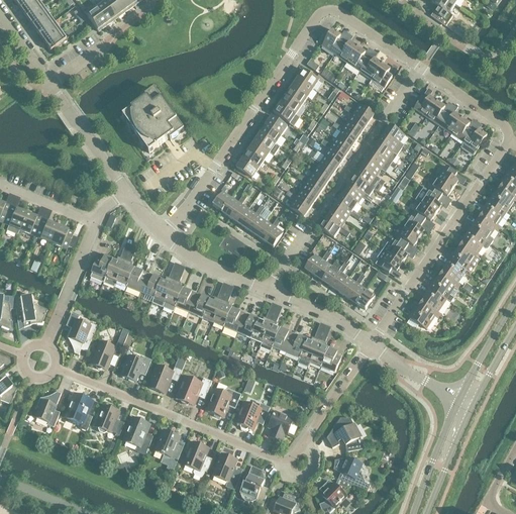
[(26,0),(18,6),(24,15),(39,3),(36,0),(26,0)]
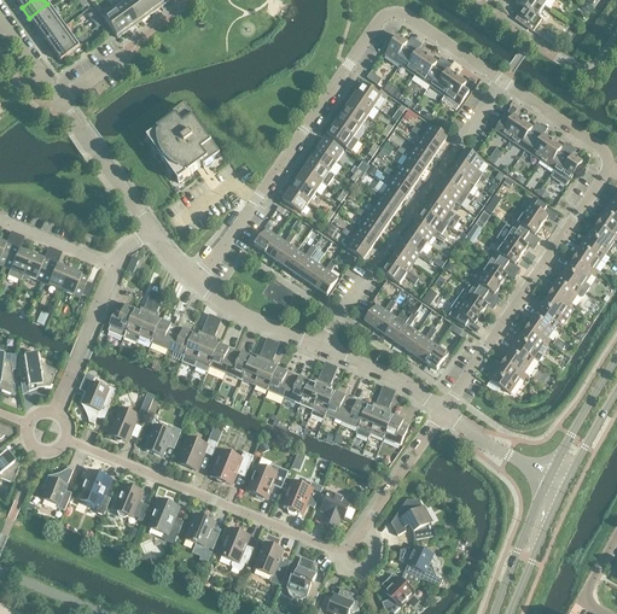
[(110,5),(127,28),(138,19),(123,0),(116,0),(110,5)]
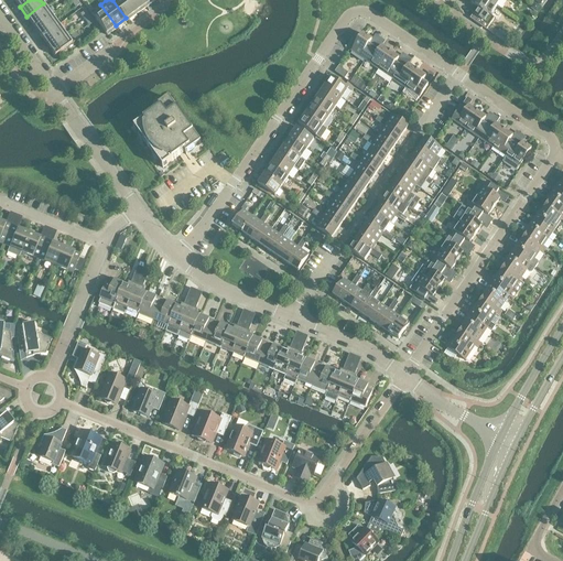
[(112,0),(126,18),(136,11),(127,0),(112,0)]
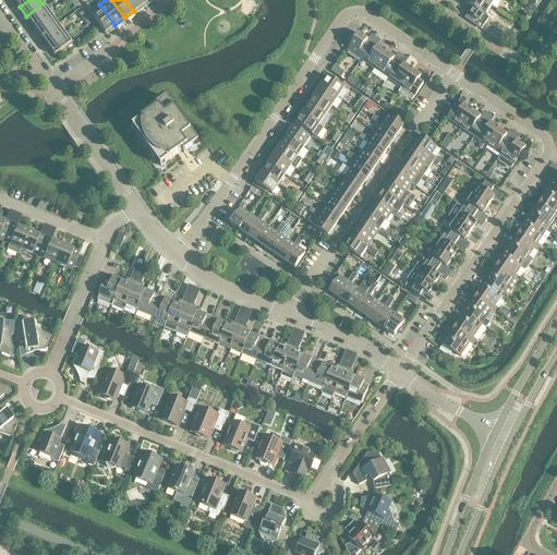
[(125,0),(134,11),(143,3),(140,0),(125,0)]
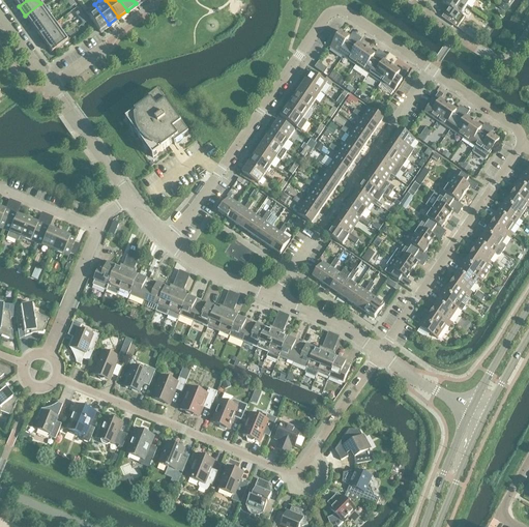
[(456,25),(459,21),(464,15),(460,11),(466,3),(462,0),(441,0),(447,4),(443,10),(446,12),(443,17),(456,25)]
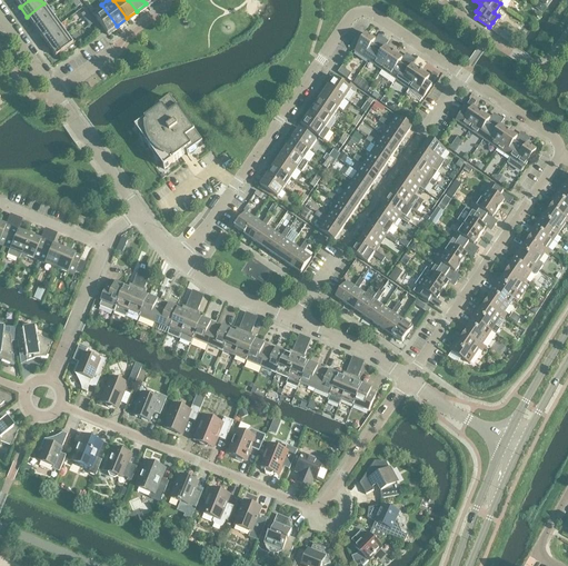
[(27,17),(33,26),(50,13),(43,3),(27,17)]
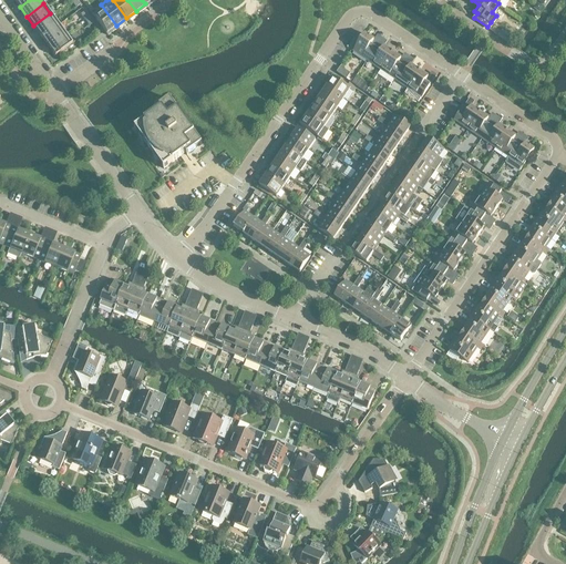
[(91,11),(106,32),(116,26),(101,4),(91,11)]
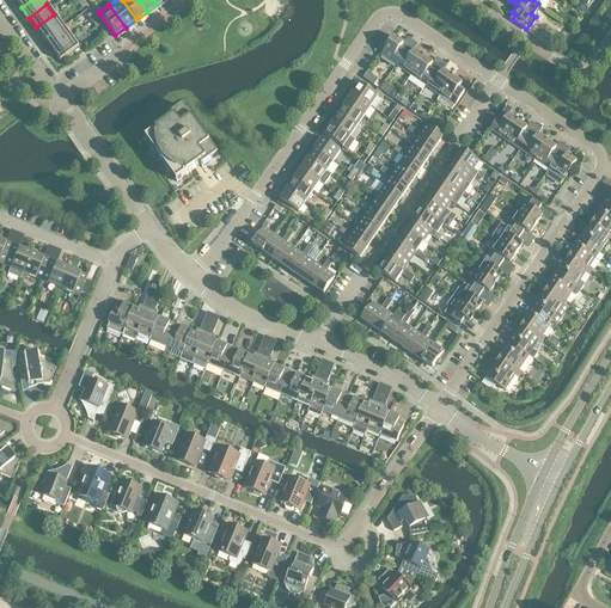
[(36,28),(43,37),(61,24),(54,14),(36,28)]
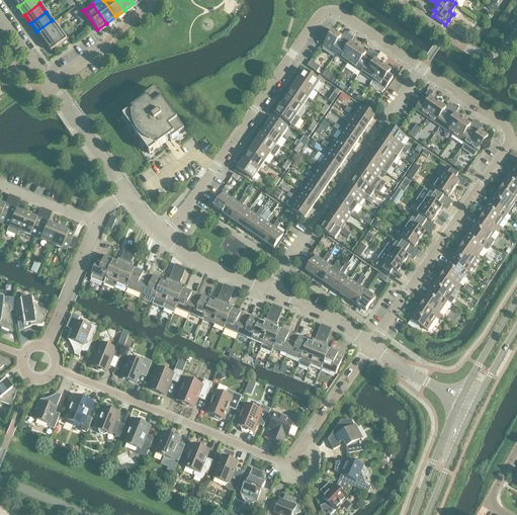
[(36,31),(42,40),(58,28),(52,20),(36,31)]
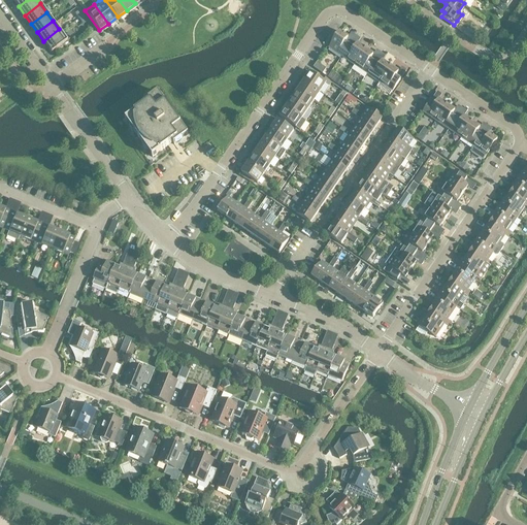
[(50,50),(66,38),(59,29),(43,41),(50,50)]
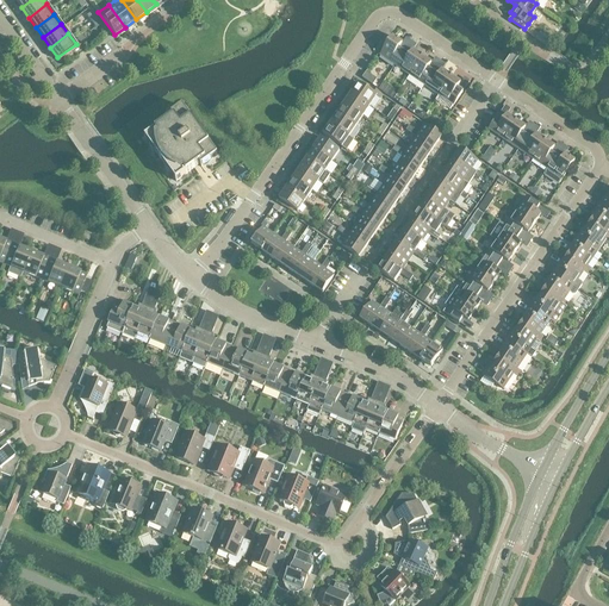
[(393,62),(403,48),(398,44),(402,41),(391,33),(379,51),(393,62)]
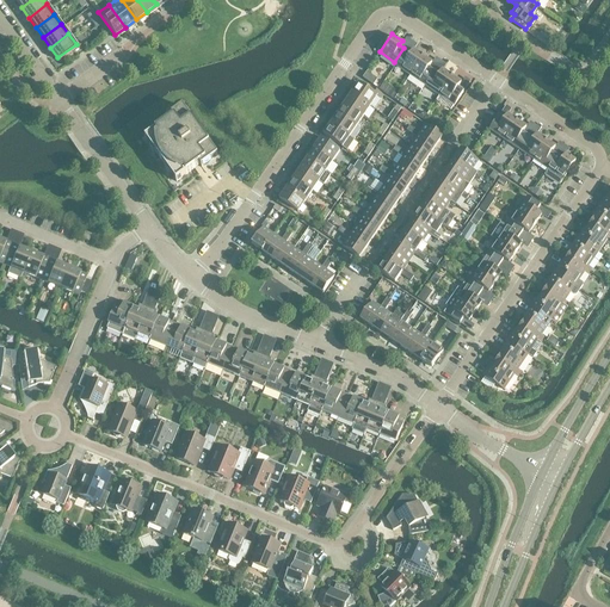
[(410,72),(421,54),(412,47),(410,51),(404,48),(394,62),(410,72)]
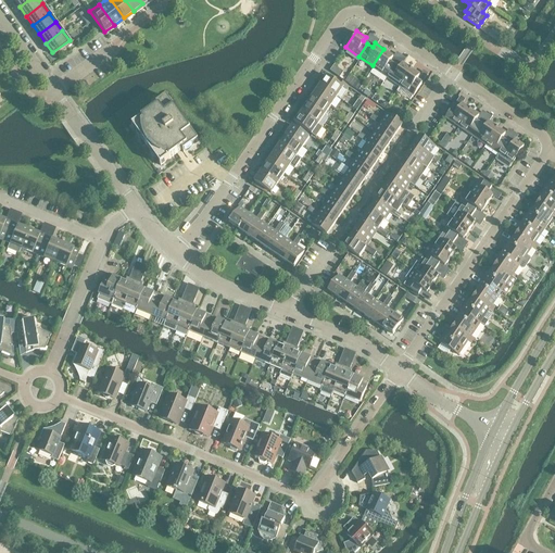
[(386,75),(394,62),(390,59),(392,55),(383,49),(373,65),(386,75)]
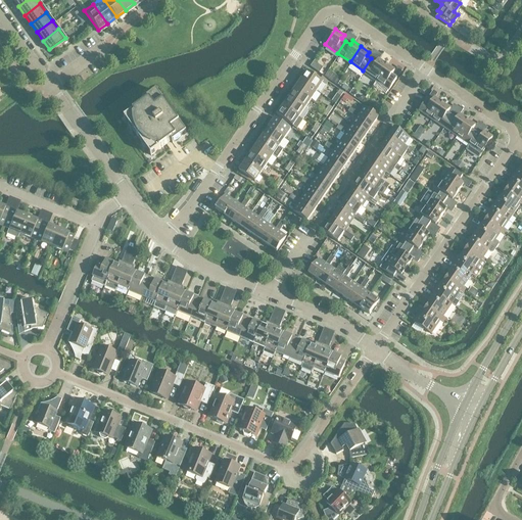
[(371,58),(363,71),(375,79),(385,63),(378,57),(375,61),(371,58)]
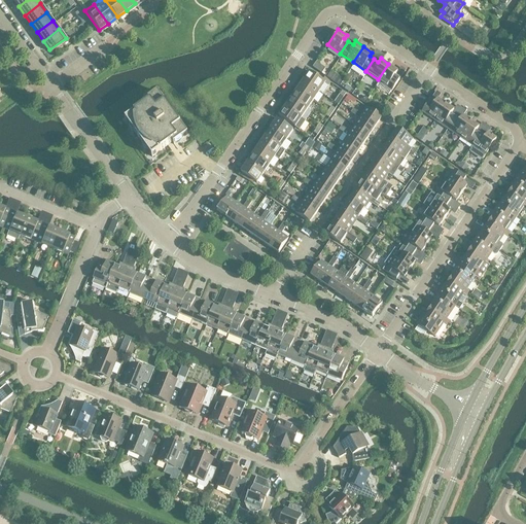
[(312,64),(321,71),(324,66),(315,59),(312,64)]
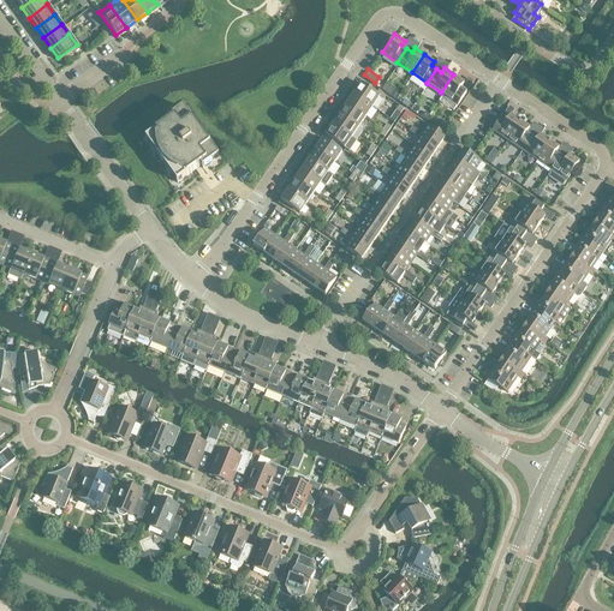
[(453,75),(441,93),(457,103),(466,89),(460,85),(463,81),(453,75)]
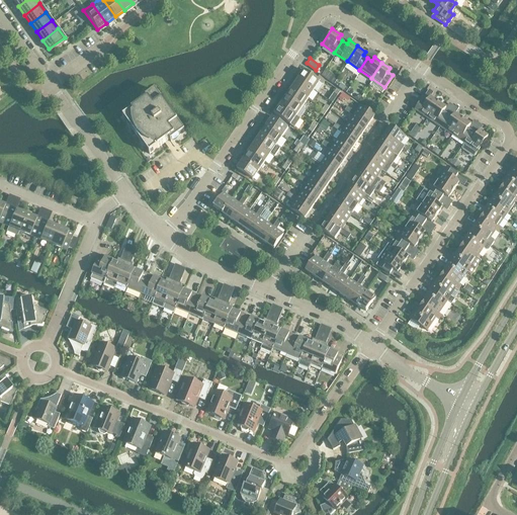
[(311,73),(309,72),(311,70),(306,66),(304,69),(303,68),(296,77),(313,87),(317,90),(324,79),(312,71),(311,73)]
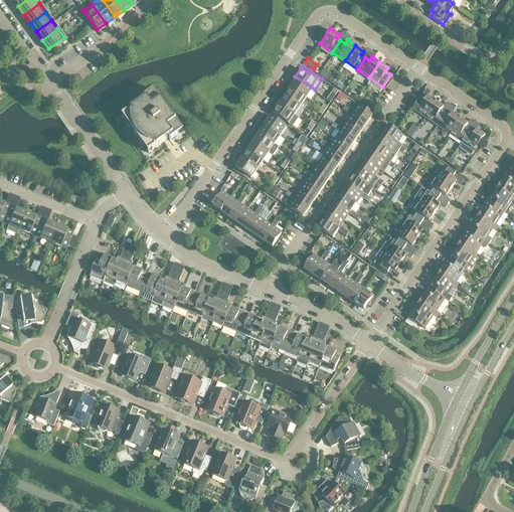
[(333,80),(337,74),(323,65),(319,72),(333,80)]
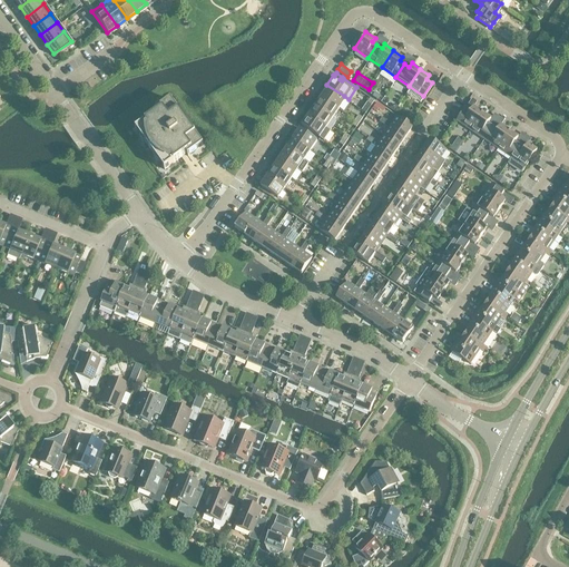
[(321,94),(337,106),(344,96),(326,85),(321,94)]
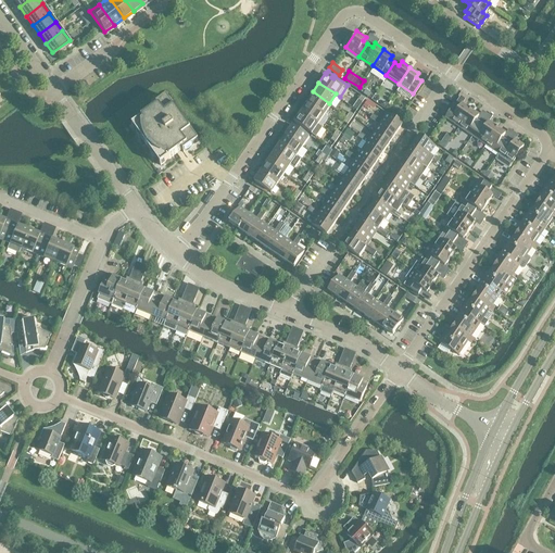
[(306,101),(324,112),(329,103),(313,91),(306,101)]
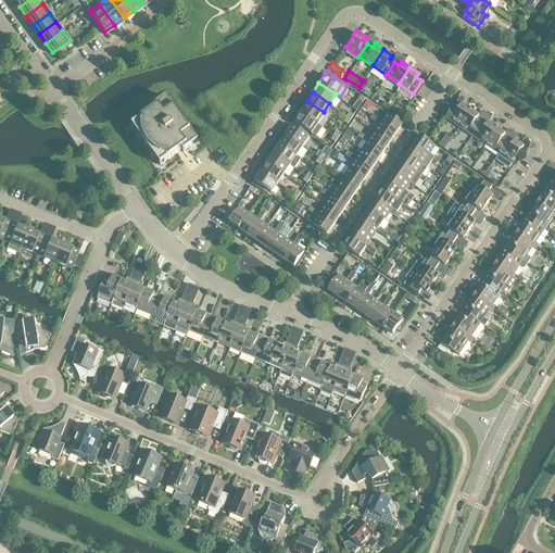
[(160,162),(176,150),(180,147),(183,149),(197,139),(165,95),(150,105),(152,108),(130,123),(160,162)]
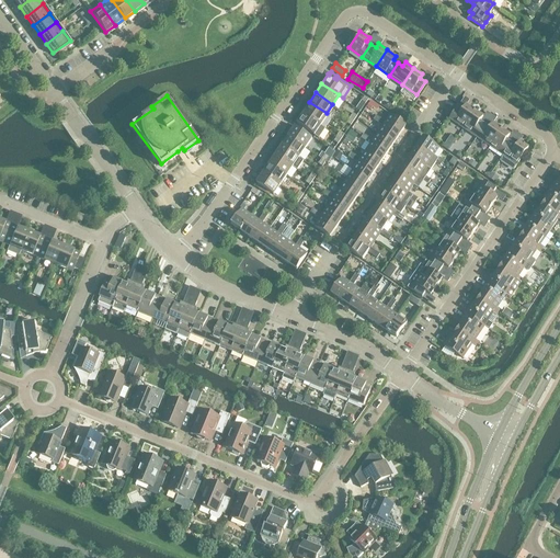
[(369,98),(363,107),(366,110),(374,100),(369,98)]
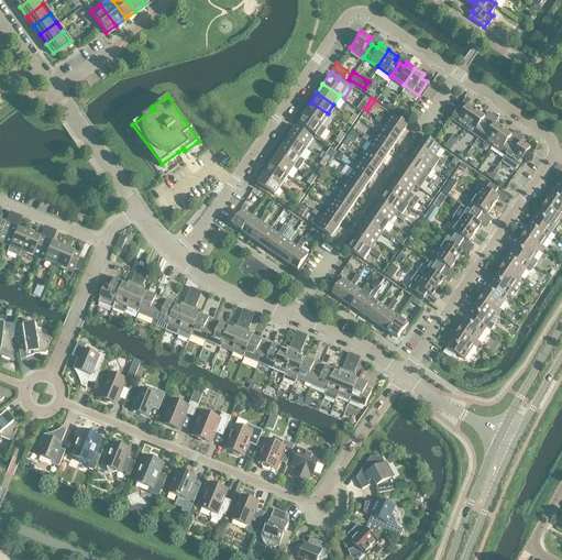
[(304,111),(321,123),(328,113),(310,102),(304,111)]
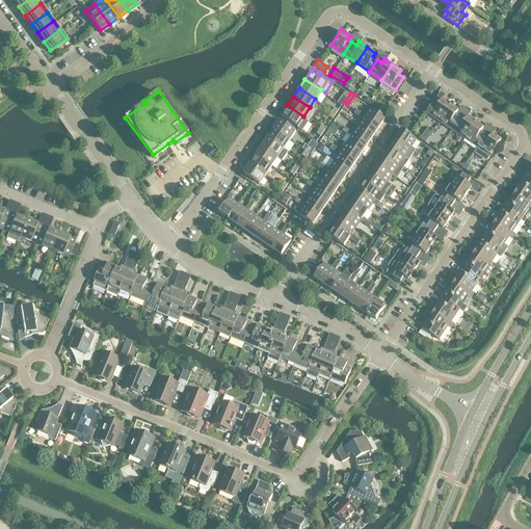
[(439,118),(449,103),(441,97),(439,101),(433,98),(425,110),(439,118)]
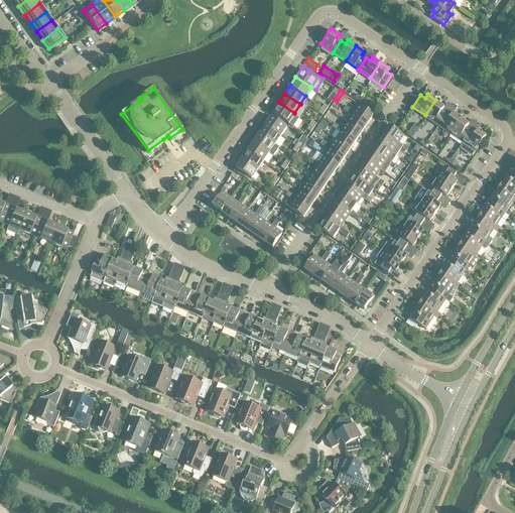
[(435,100),(425,115),(437,124),(445,112),(441,109),(443,105),(435,100)]
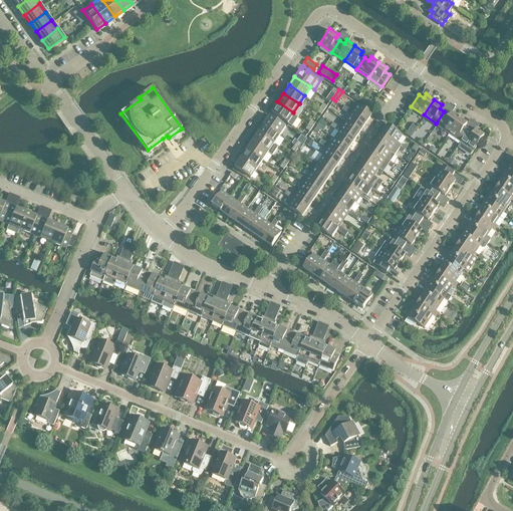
[(293,112),(277,101),(271,110),(287,121),(293,112)]
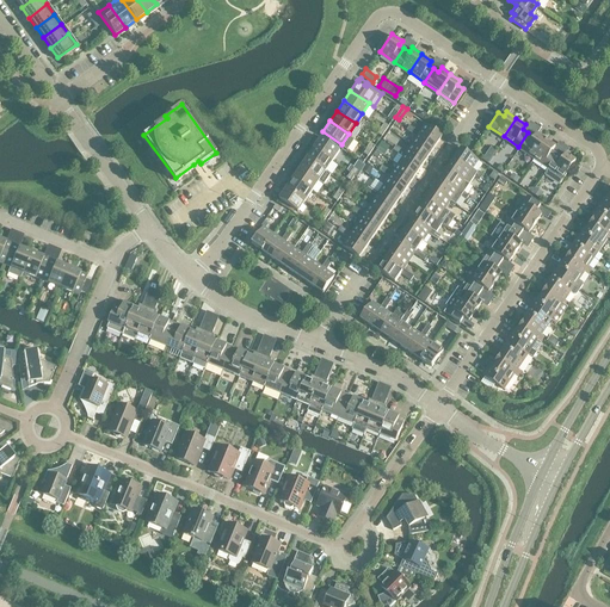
[(442,132),(424,122),(419,129),(413,127),(411,130),(416,134),(417,131),(435,143),(442,132)]
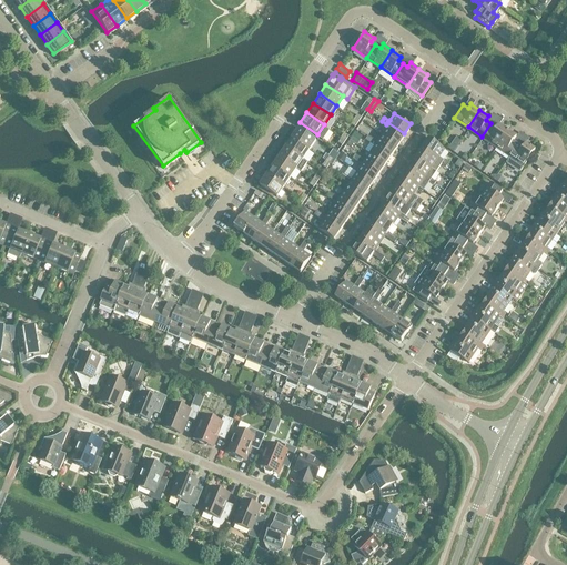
[(387,122),(386,124),(382,132),(397,143),(404,133),(387,122)]
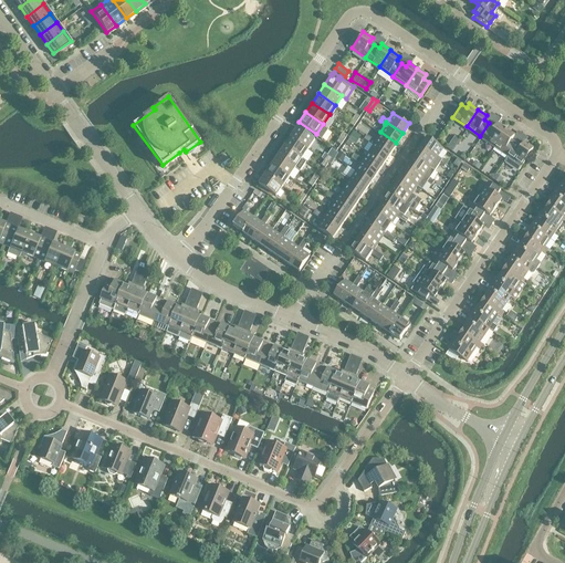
[(489,123),(480,136),(493,145),(504,128),(495,122),(493,126),(489,123)]
